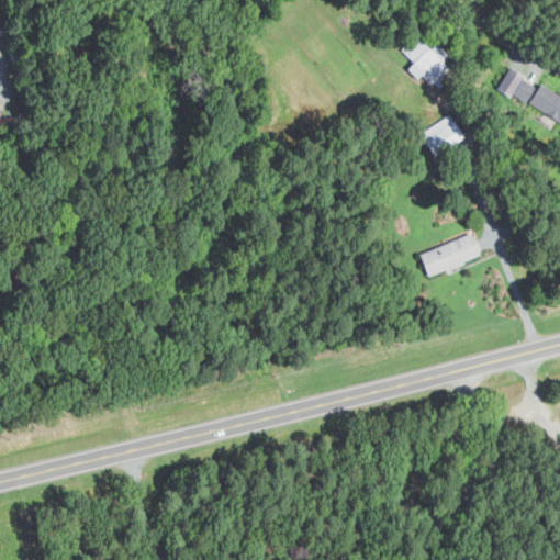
[(412,64),(405,69),(416,81),(422,76),(435,90),(451,75),(415,36),(399,51),(412,64)]
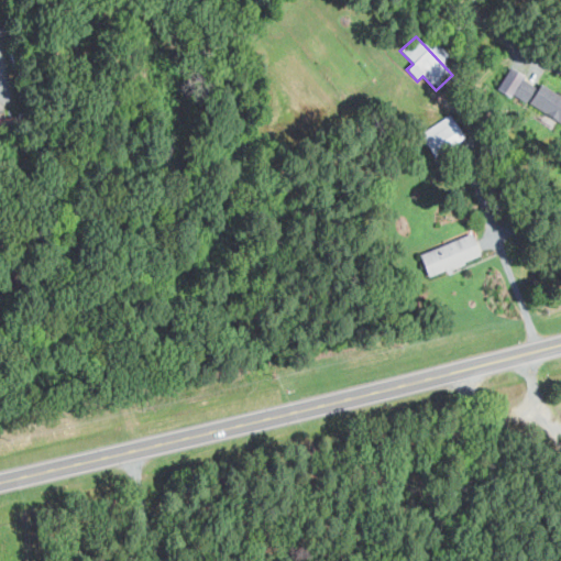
[(498,90),(512,98),(524,76),(509,69),(498,90)]
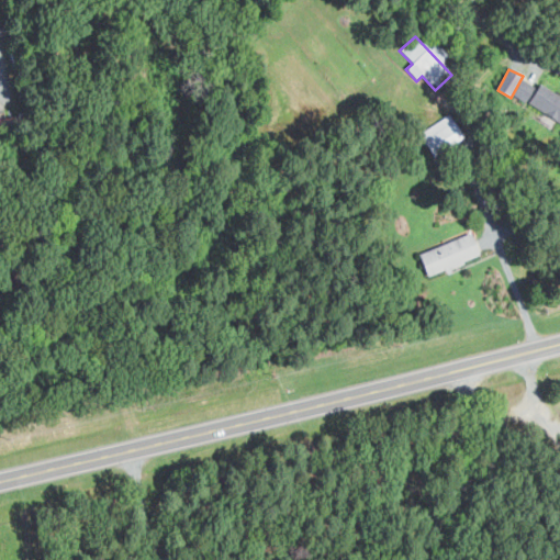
[(559,97),(540,85),(538,90),(522,80),(513,96),(559,123),(559,97)]
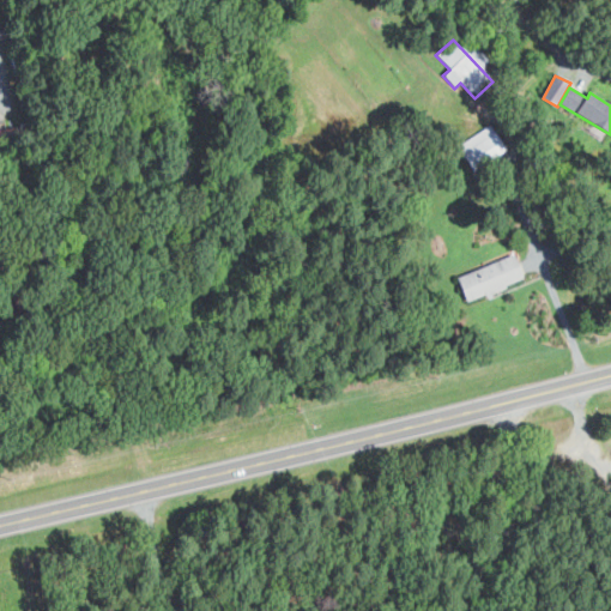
[(472,171),(506,150),(491,126),(458,146),(472,171)]
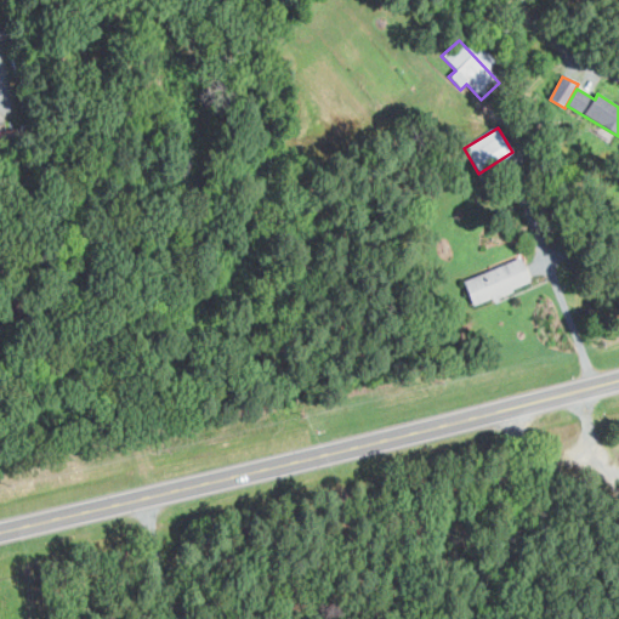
[(464,279),(472,306),(532,287),(523,261),(464,279)]
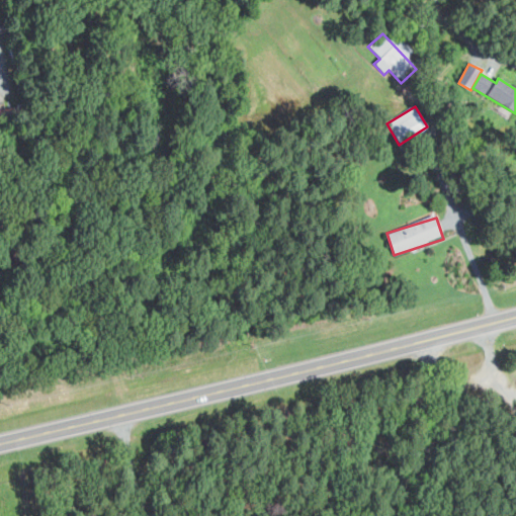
All buildings are outlined.
